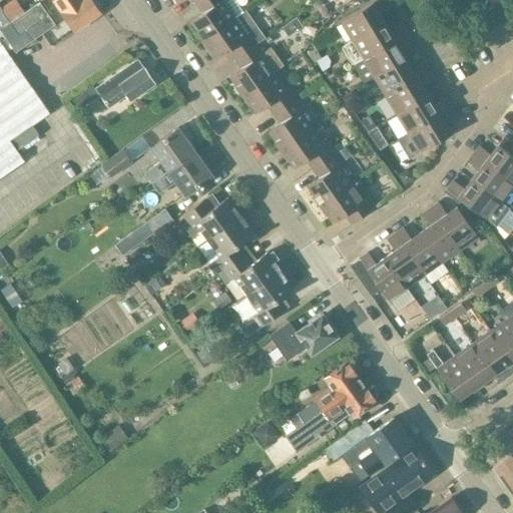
[(24,10),(16,0),(3,10),(10,20),(24,10)]
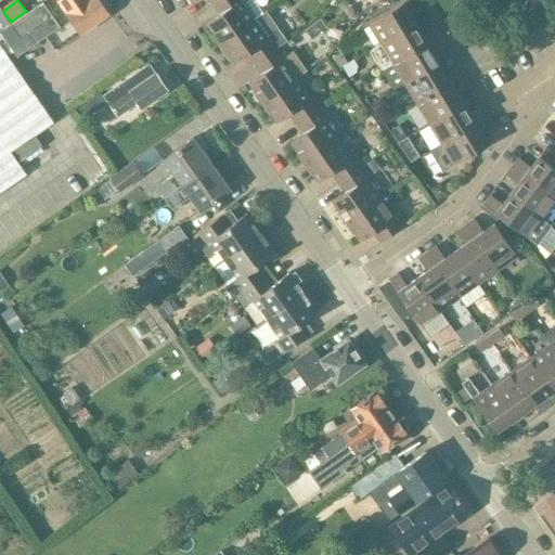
[(80,34),(107,14),(97,0),(60,0),(57,2),(80,34)]
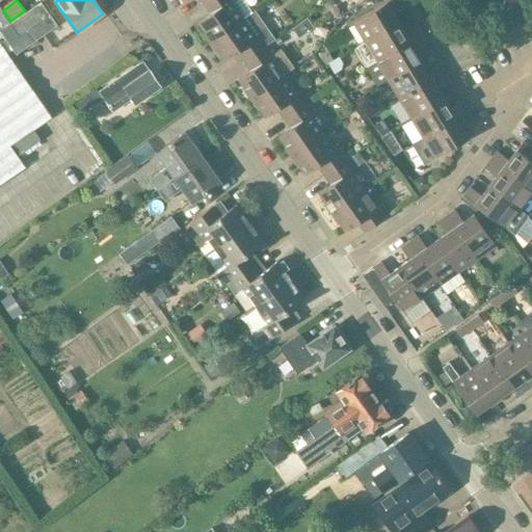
[(208,14),(196,21),(211,41),(242,19),(253,12),(243,0),(208,0),(202,4),(208,14)]
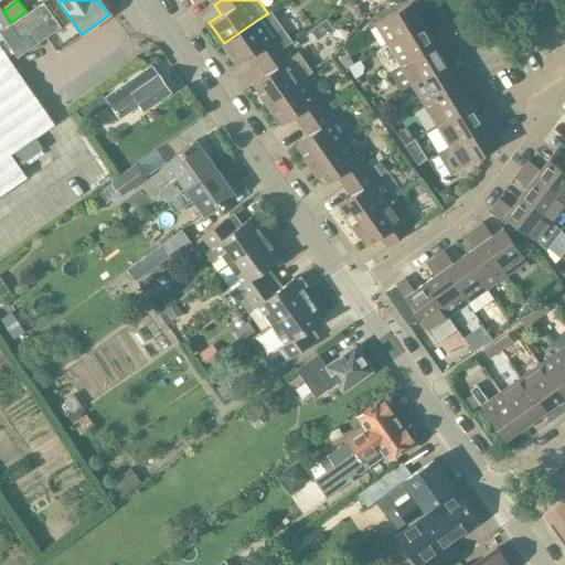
[(387,44),(422,23),(415,12),(427,4),(424,0),(411,0),(374,22),(387,44)]
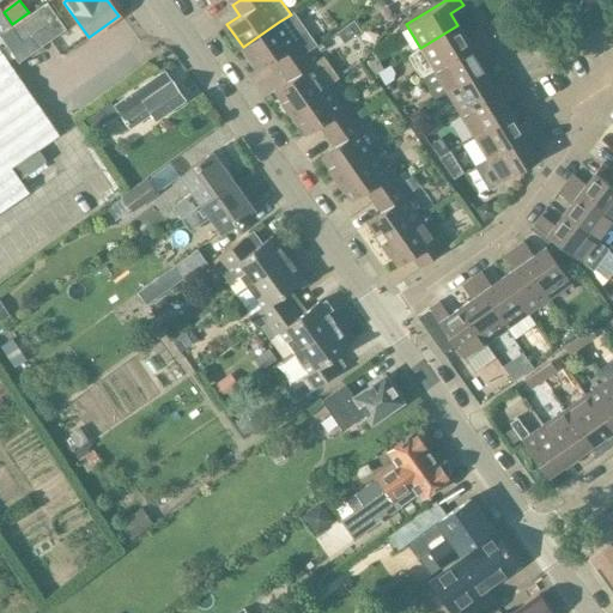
[(0,36),(18,62),(66,30),(47,2),(0,35),(0,36)]
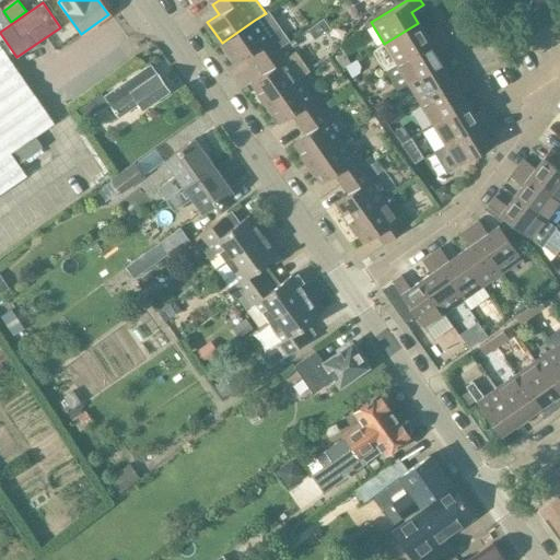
[(255,20),(222,43),(235,62),(247,55),(255,65),(281,47),(289,42),(267,12),(266,13),(255,20)]
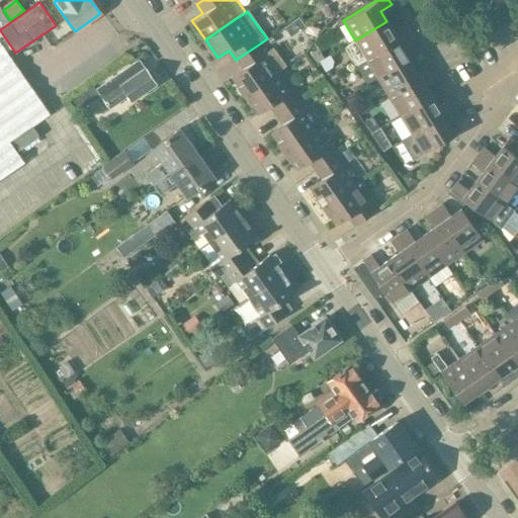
[(392,31),(386,21),(355,40),(344,47),(356,66),(366,60),(409,33),(403,24),(392,31)]
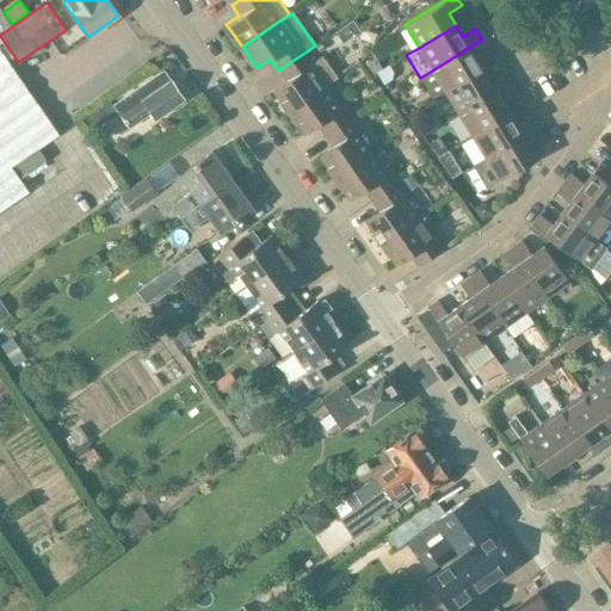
[(488,50),(482,39),(432,71),(445,92),(481,71),(474,59),(488,50)]
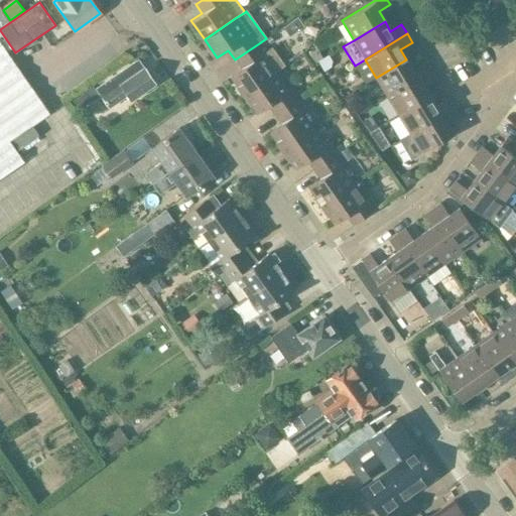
[(0,178),(23,162),(8,141),(48,113),(0,43),(0,178)]
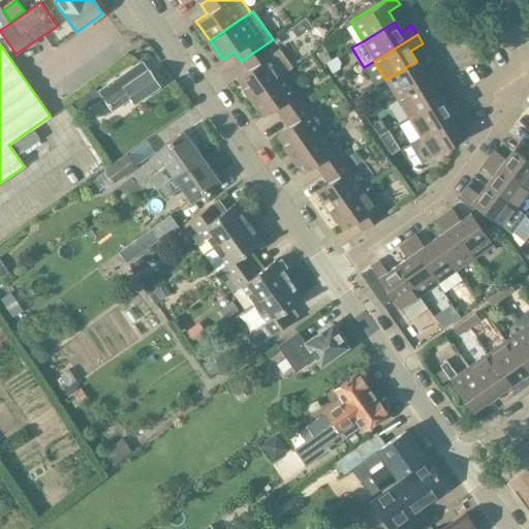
[(248,70),(236,79),(249,97),(280,75),(291,66),(279,50),(273,54),(266,44),(241,61),(248,70)]
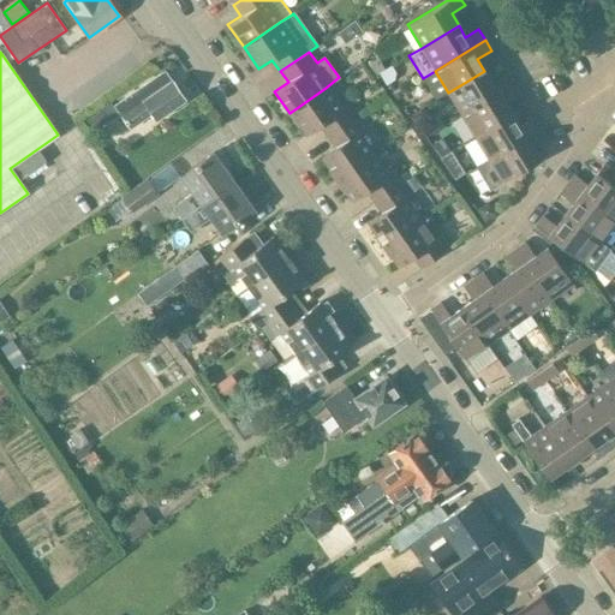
[(380,73),(384,70),(378,59),(369,64),(376,76),(380,73)]
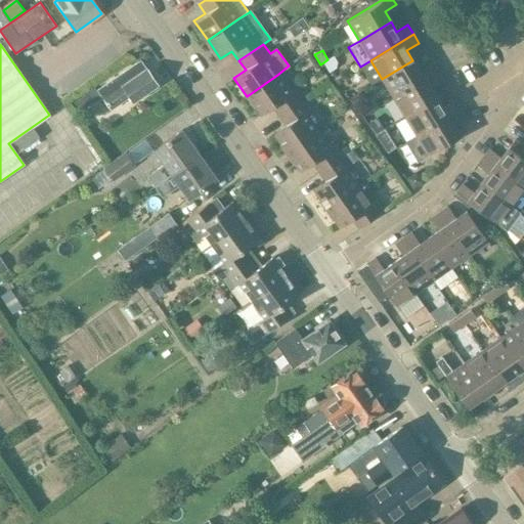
[(334,56),(328,59),(323,62),(330,72),(336,68),(337,61),(334,56)]
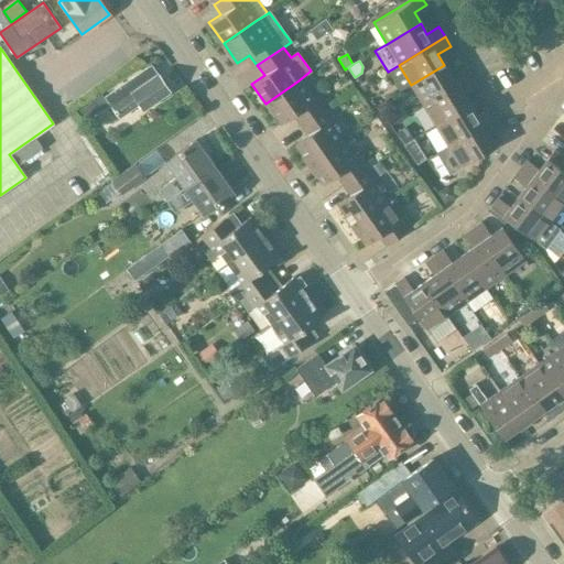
[(451,75),(444,65),(411,85),(424,106),(470,78),(464,67),(451,75)]
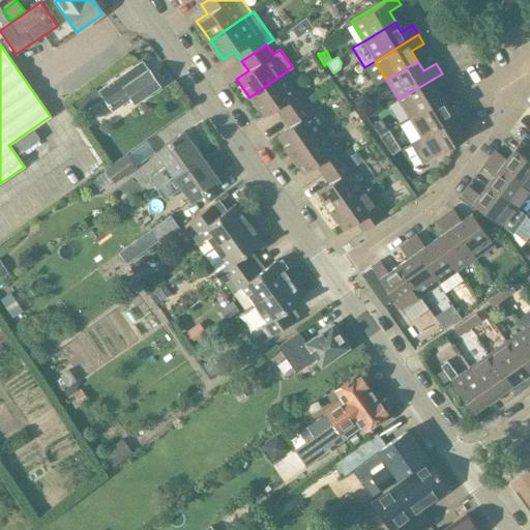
[(142,63),(98,93),(111,112),(129,98),(135,106),(160,88),(142,63)]
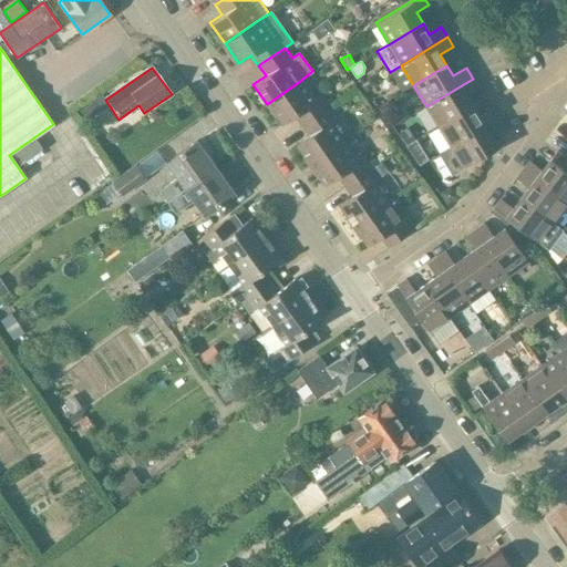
[(478,88),(473,79),(426,106),(439,127),(471,107),(464,95),(478,88)]
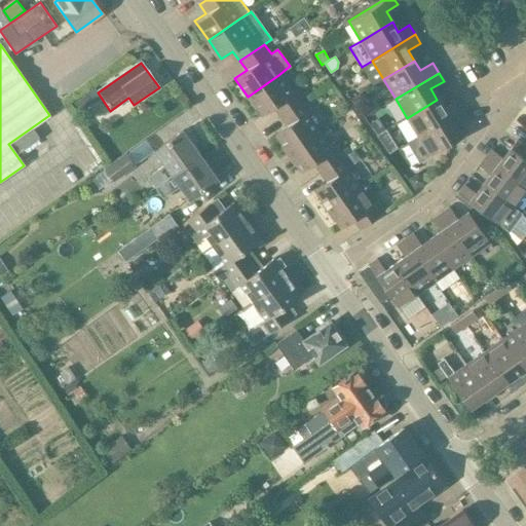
[(278,75),(248,97),(261,115),(272,107),(279,117),(304,100),(296,88),(291,92),(278,75)]
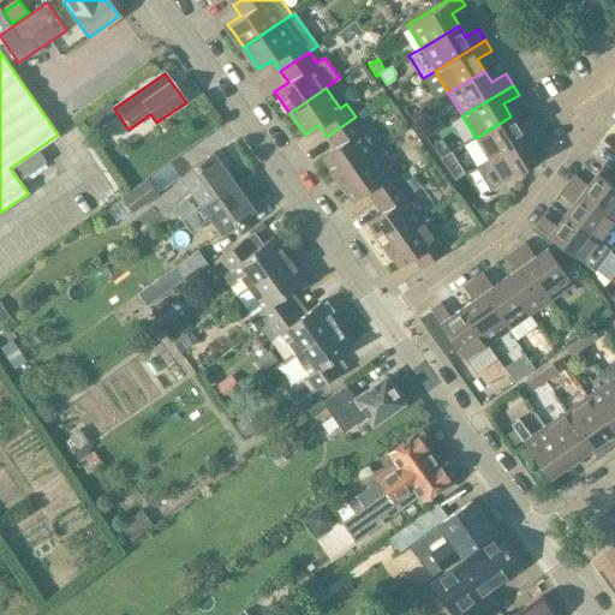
[(105,108),(84,121),(91,132),(112,118),(105,108)]
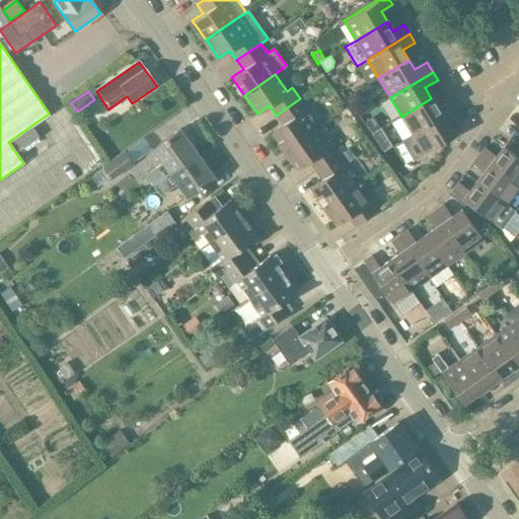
[(351,103),(359,98),(355,92),(347,97),(351,103)]
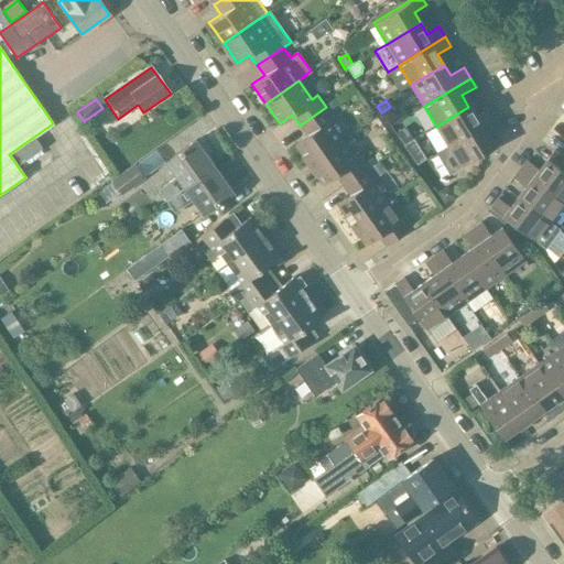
[(306,136),(294,144),(308,164),(342,141),(328,122),(334,119),(326,107),(300,126),(306,136)]
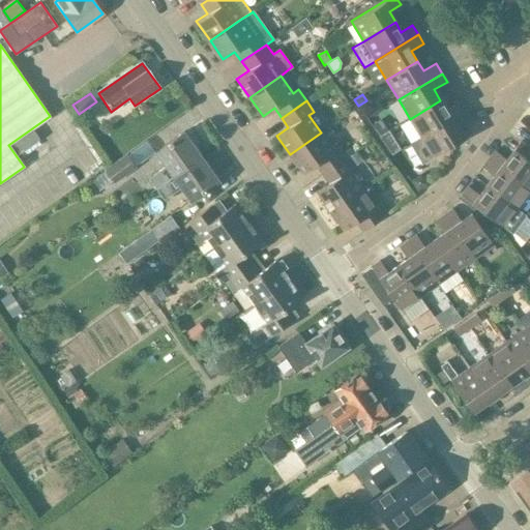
[(446,110),(440,100),(410,119),(421,139),(465,112),(459,101),(446,110)]
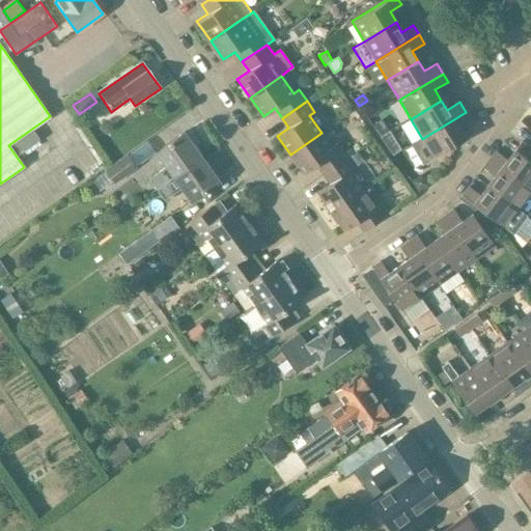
[(471,120),(466,112),(422,139),(434,158),(465,139),(458,128),(471,120)]
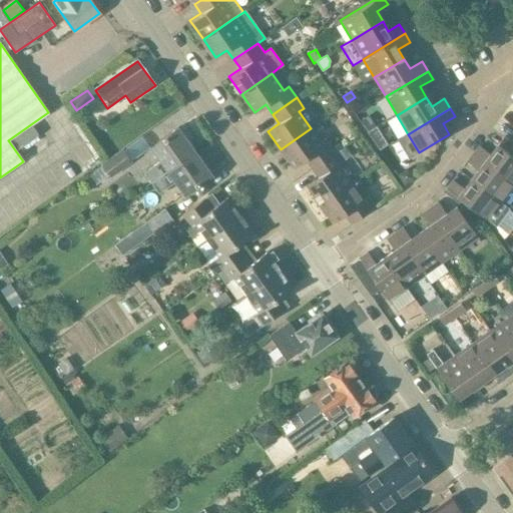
[(368,116),(361,121),(368,132),(375,127),(368,116)]
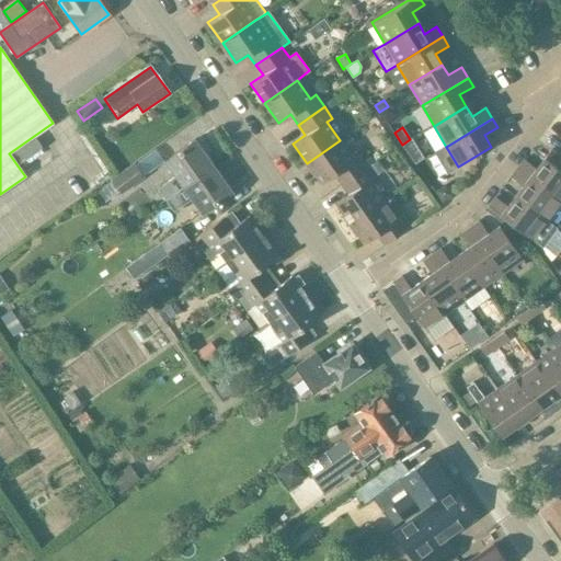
[(34,137),(12,152),(20,163),(42,148),(34,137)]
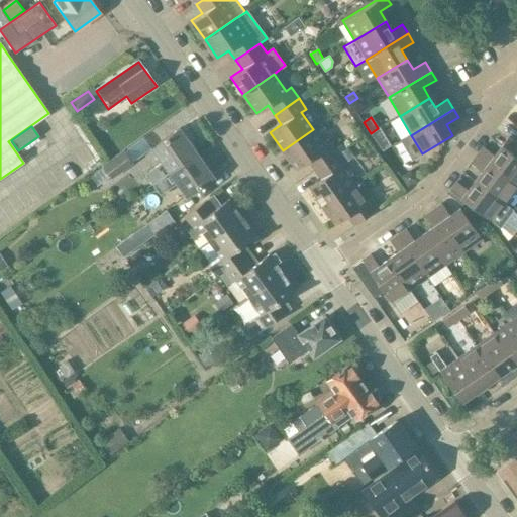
[(378,128),(371,133),(383,150),(390,145),(379,128),(378,128)]
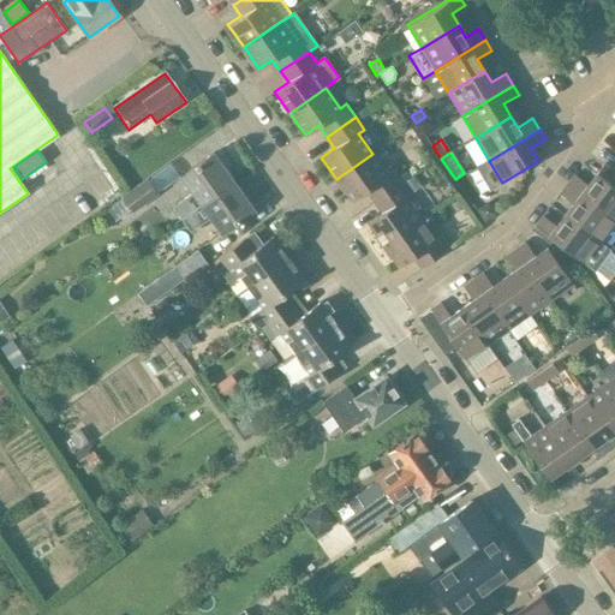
[(199,206),(233,181),(213,154),(180,178),(191,193),(173,207),(181,219),(199,206)]
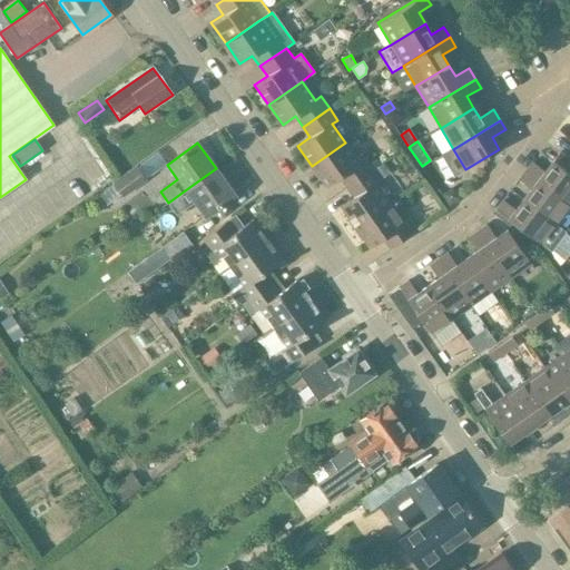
[(345,143),(312,166),(325,186),(338,176),(346,187),(372,168),(364,157),(359,160),(345,143)]
